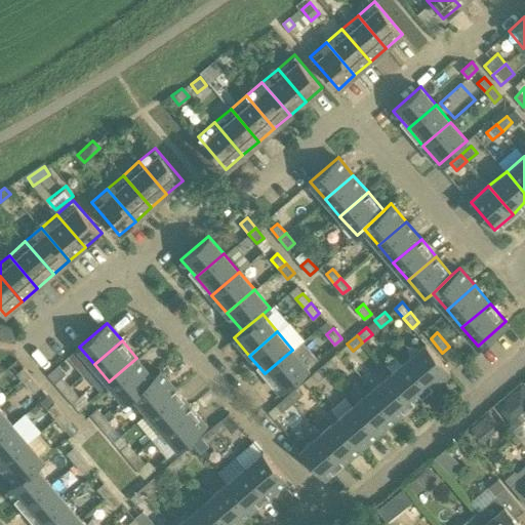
[(407,359),(431,386),(449,370),(426,342),(407,359)]
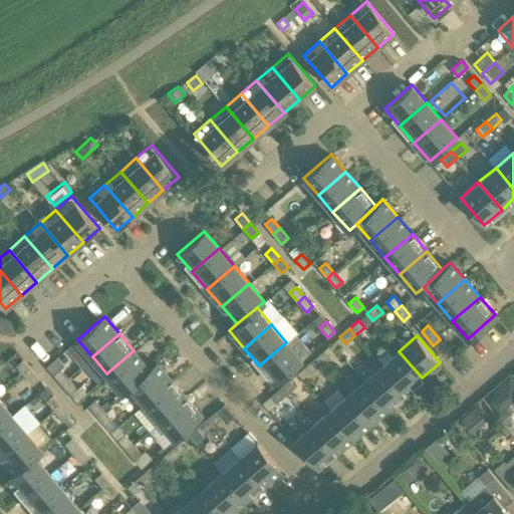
[(452,353),(440,339),(433,345),(445,359),(452,353)]
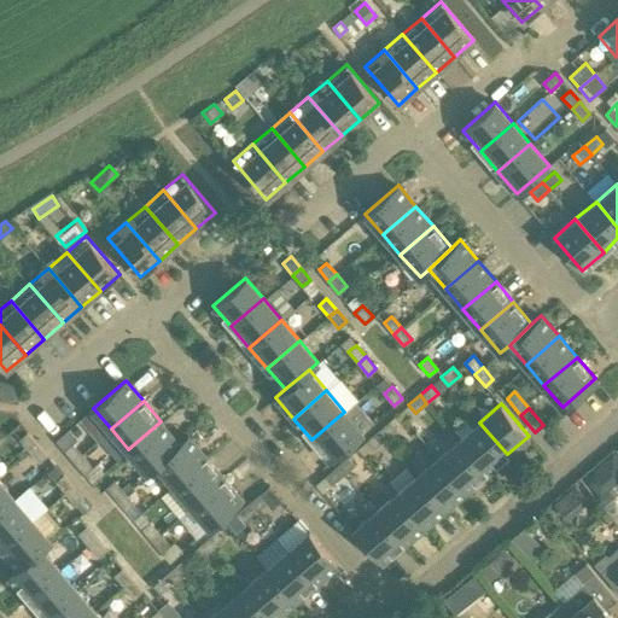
[(362,432),(344,412),(312,439),(330,461),(362,432)]
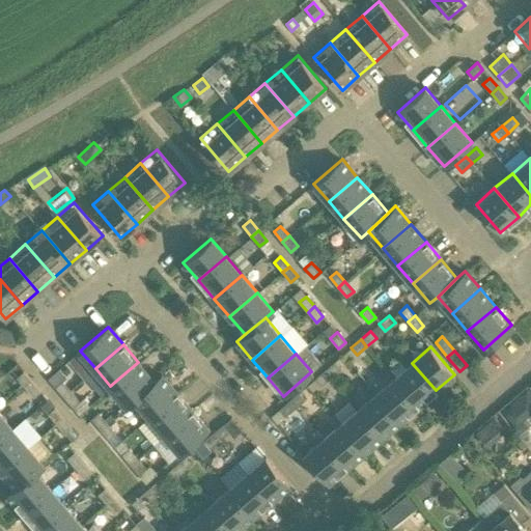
[(335,361),(325,370),(331,376),(340,368),(335,361)]
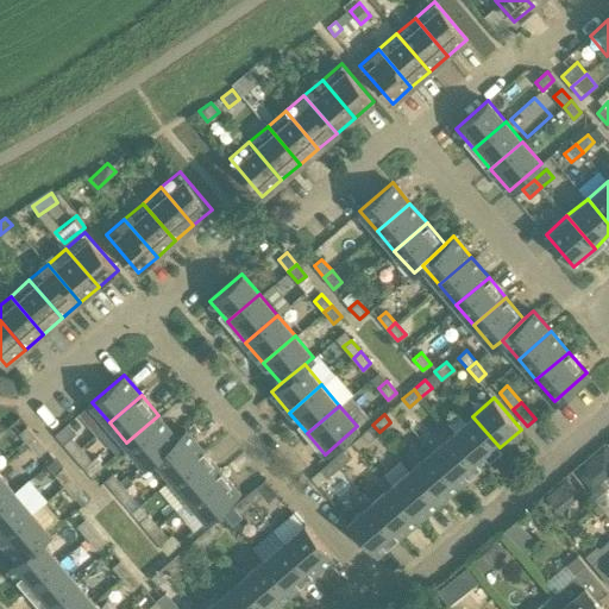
[(176,437),(158,415),(126,443),(145,465),(155,458),(176,437)]
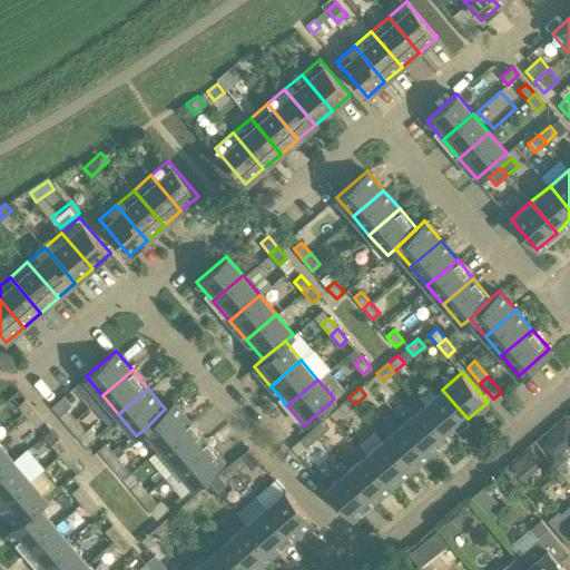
[(468,419),(442,390),(423,405),(449,435),(468,419)]
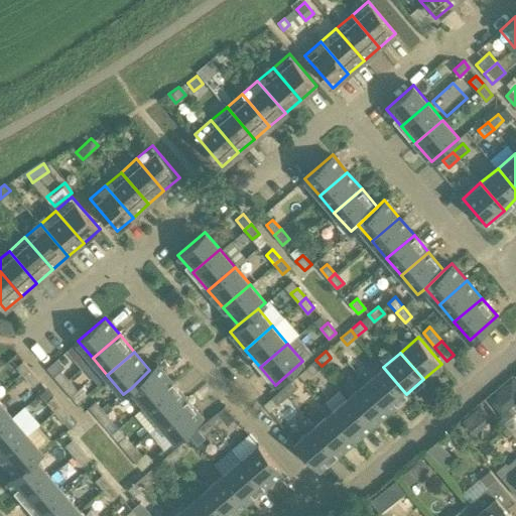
[(321,366),(315,360),(305,368),(311,375),(321,366)]
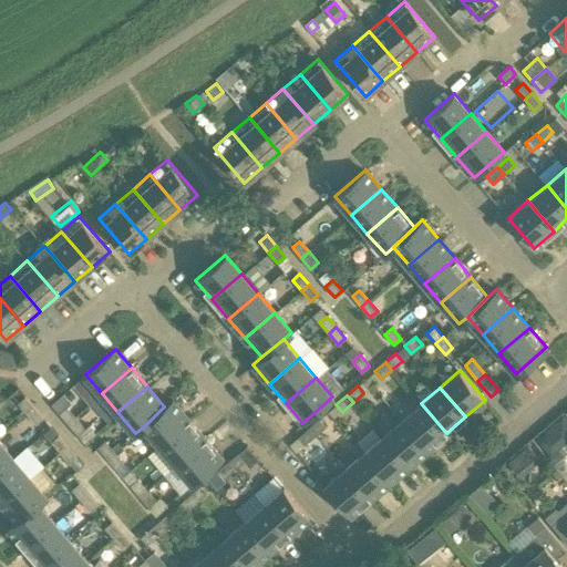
[(27,413),(34,406),(26,397),(18,402),(27,413)]
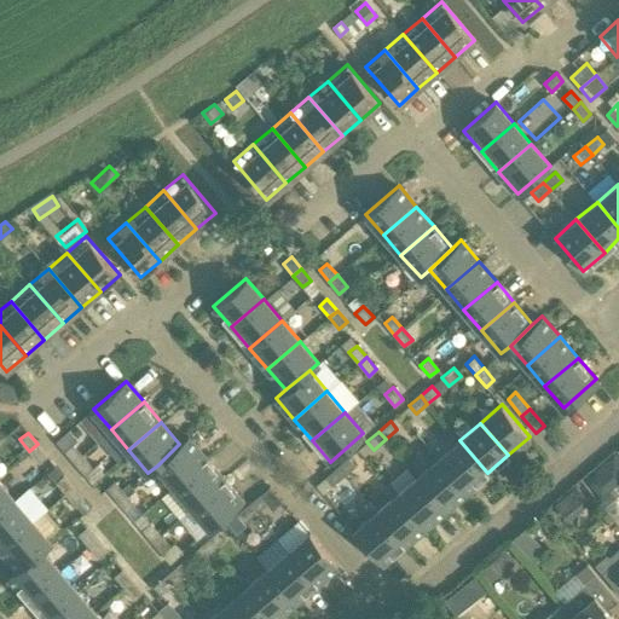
[(179,444),(157,466),(174,485),(207,457),(189,435),(179,444)]
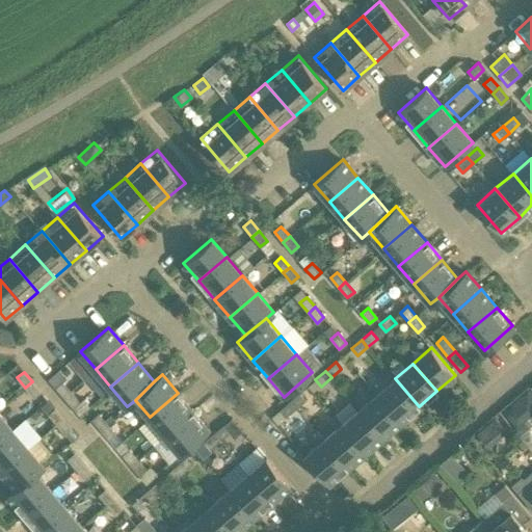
[(395,378),(376,394),(400,422),(419,406),(395,378)]
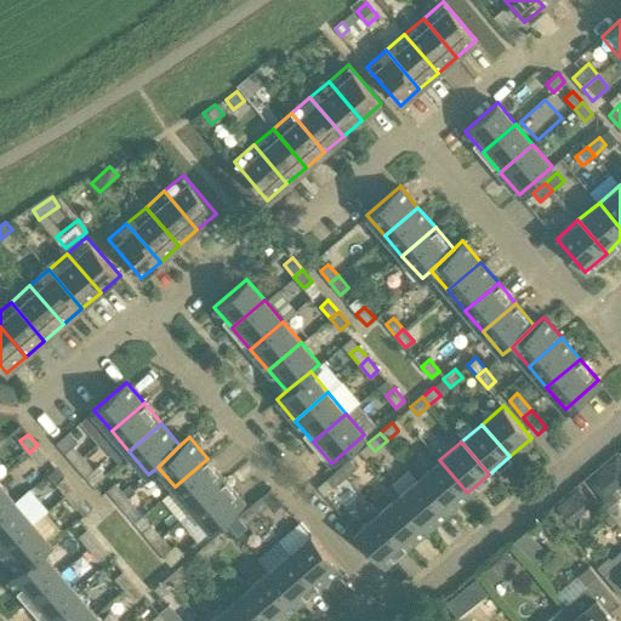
[(47,457),(38,445),(29,453),(39,463),(47,457)]
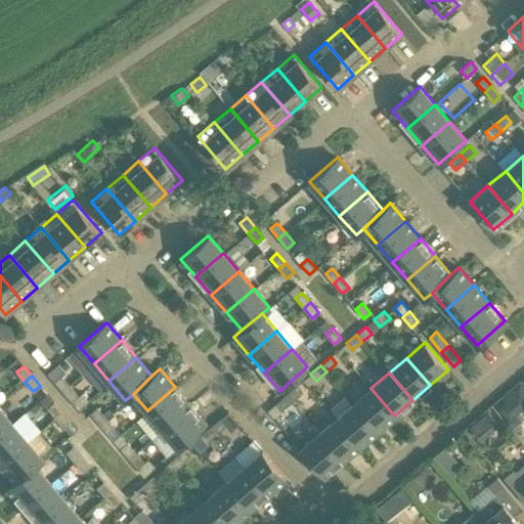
[(62,391),(70,386),(61,376),(54,382),(62,391)]
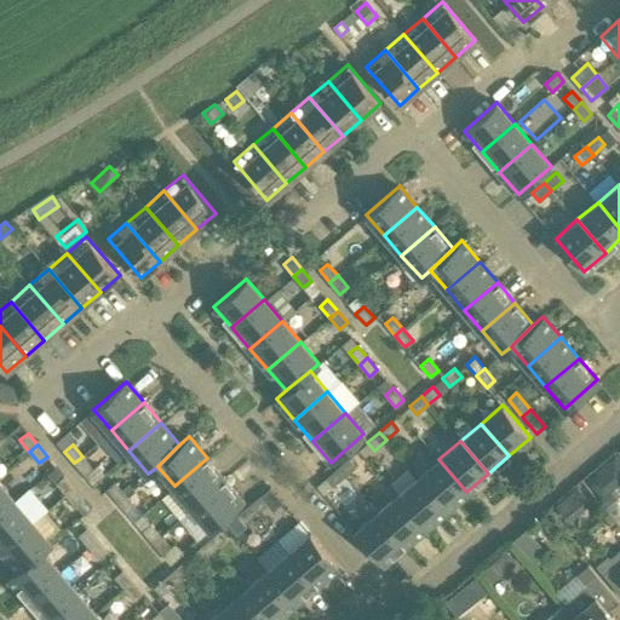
[(619,455),(589,471),(597,489),(619,477),(619,455)]
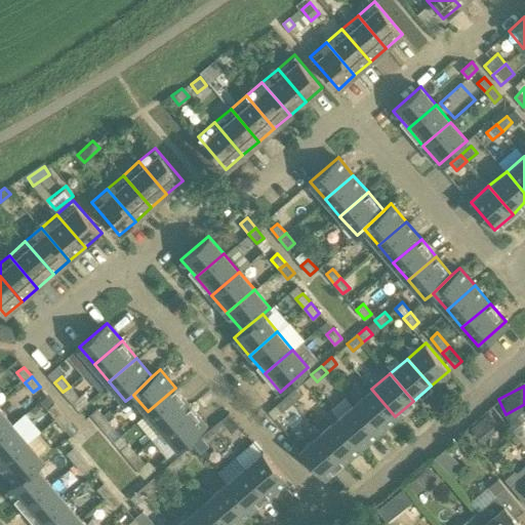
[(78,396),(70,387),(63,392),(71,402),(78,396)]
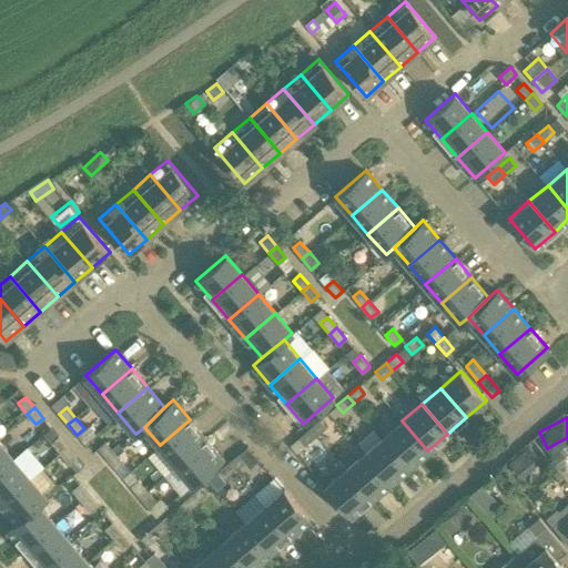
[(206,438),(190,419),(160,445),(176,465),(206,438)]
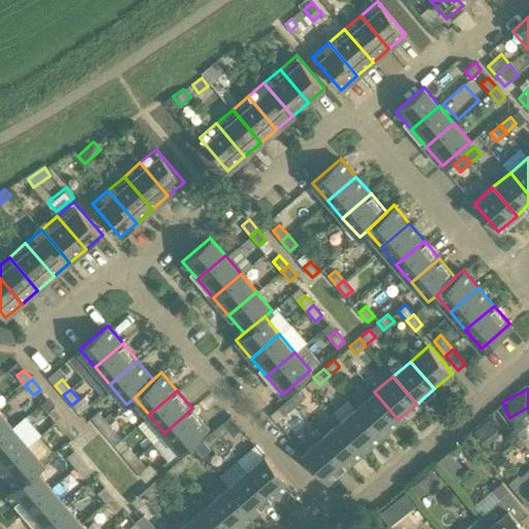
[(287,399),(293,406),(304,398),(298,391),(287,399)]
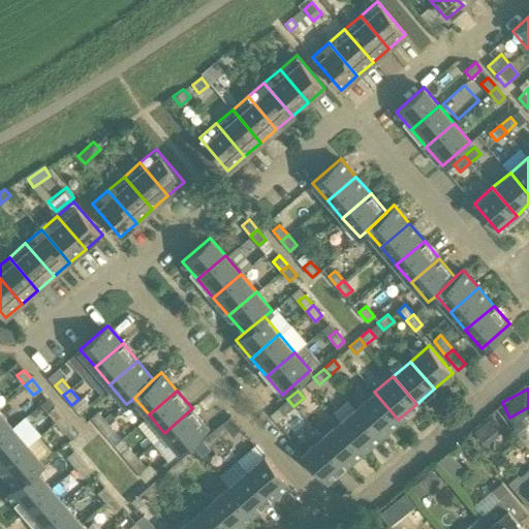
[(374,392),(356,407),(380,435),(398,419),(374,392)]
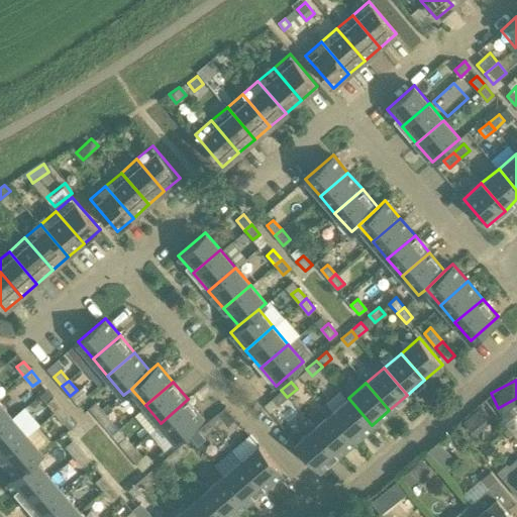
[(287,397),(281,390),(272,398),(277,405),(287,397)]
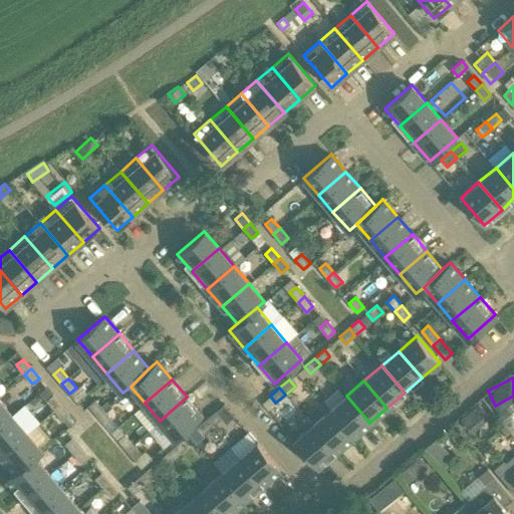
[(54,410),(60,404),(52,394),(46,400),(54,410)]
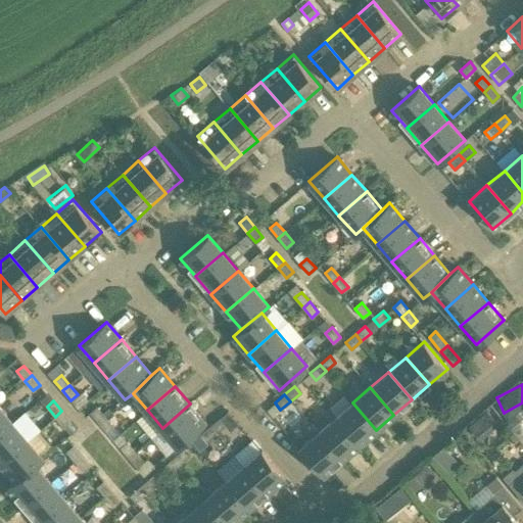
[(352,402),(335,418),(359,445),(376,430),(352,402)]
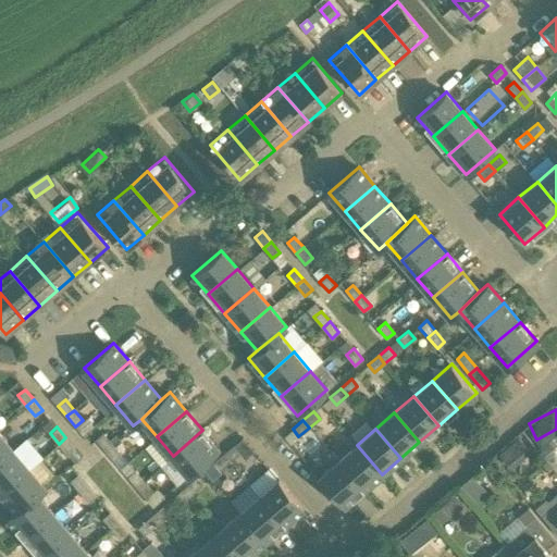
[(202,430),(173,456),(189,475),(220,449),(202,430)]
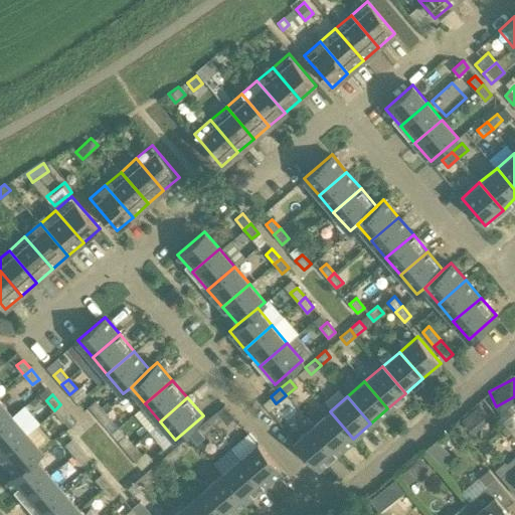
[(0,400),(0,424),(12,414),(0,400)]
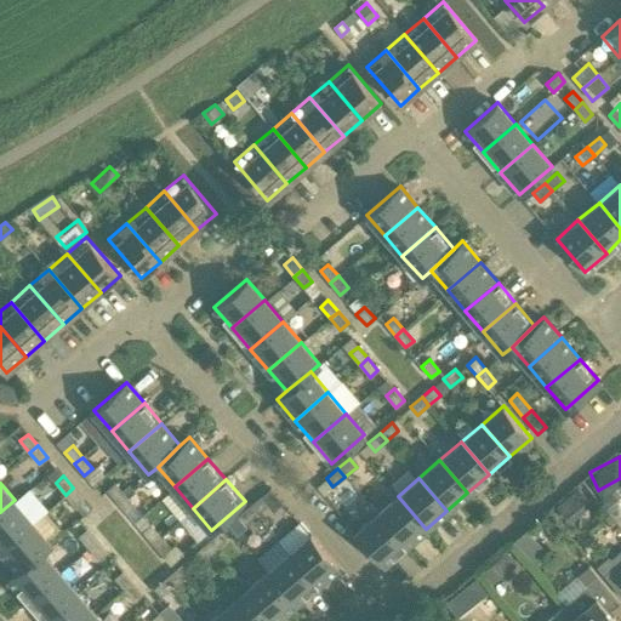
[(117,501),(125,494),(115,483),(107,490),(117,501)]
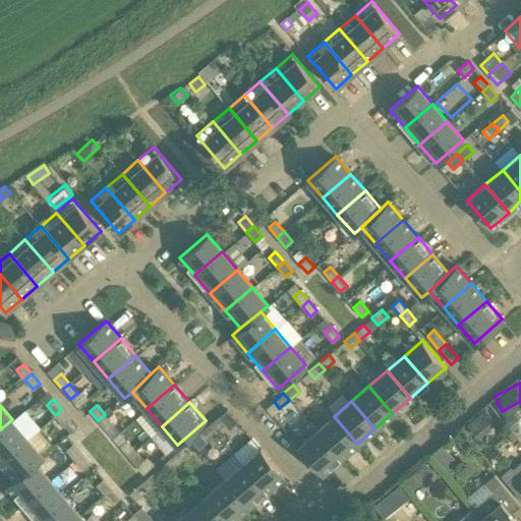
[(497,421),(485,408),(476,416),(487,429),(497,421)]
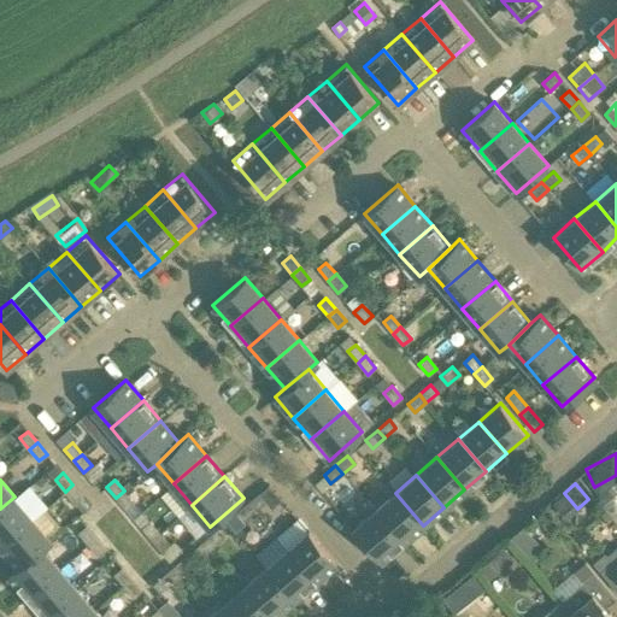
[(72,485),(65,492),(75,504),(83,497),(72,485)]
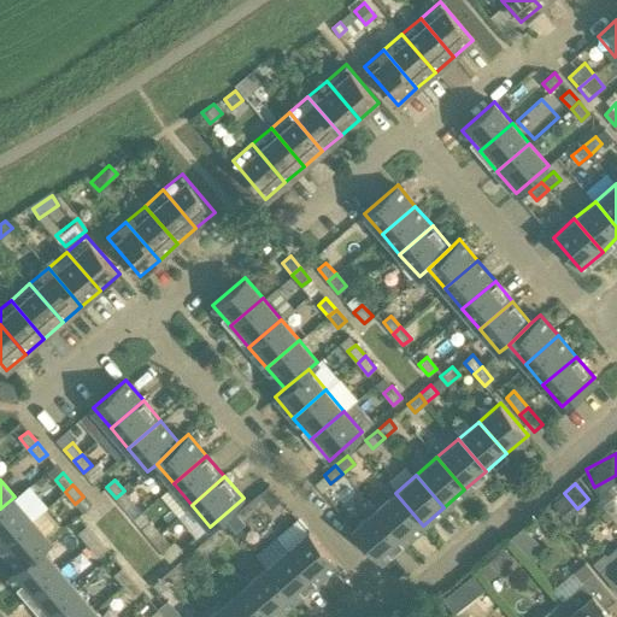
[(134,503),(124,491),(116,498),(127,510),(134,503)]
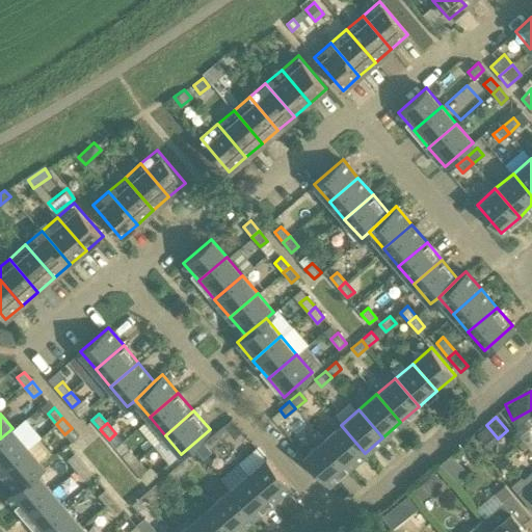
[(223,425),(213,433),(219,441),(230,432),(223,425)]
